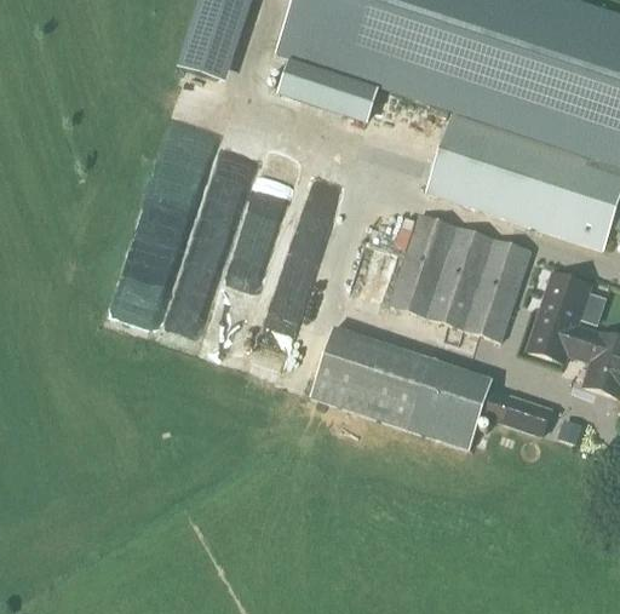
[(619,167),(619,17),(567,0),(293,0),(277,50),(591,153),(590,158),(619,167)]
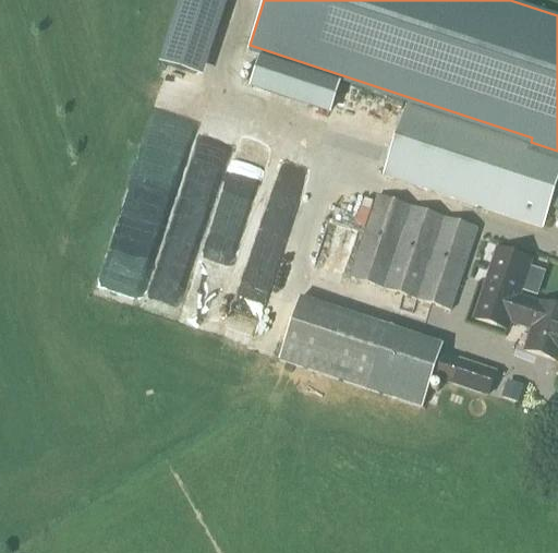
[(340,80),(261,53),(251,85),(330,111),(340,80)]
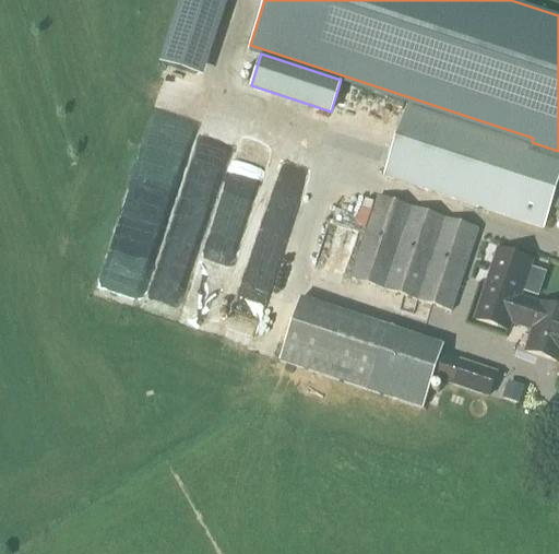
[(558,151),(532,142),(407,101),(383,173),(509,214),(512,204),(524,210),(522,217),(544,225),(558,179),(558,151)]
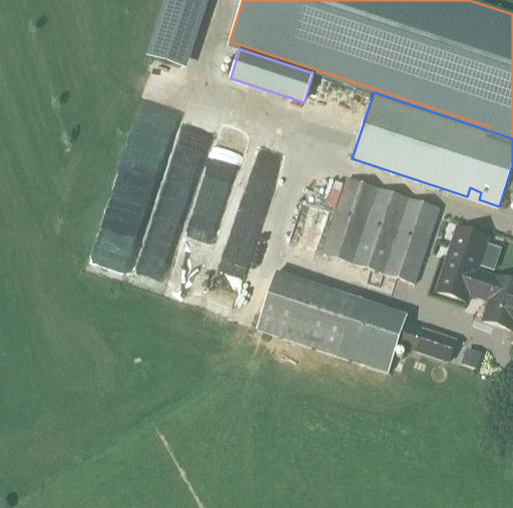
[(415,283),(440,207),(346,176),(322,252),(415,283)]
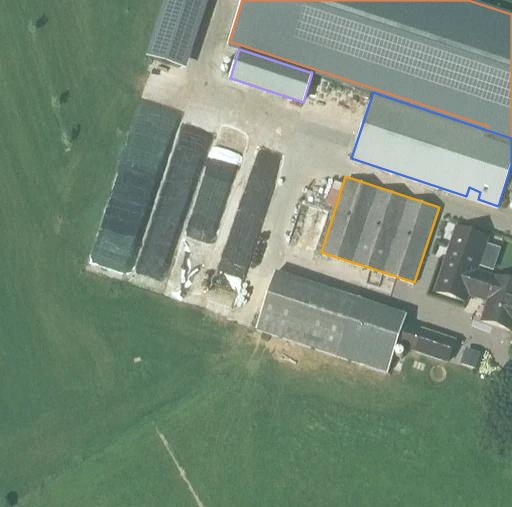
[(510,328),(511,321),(511,279),(478,268),(489,235),(455,223),(433,290),(467,302),(470,294),(489,300),(483,319),(510,328)]
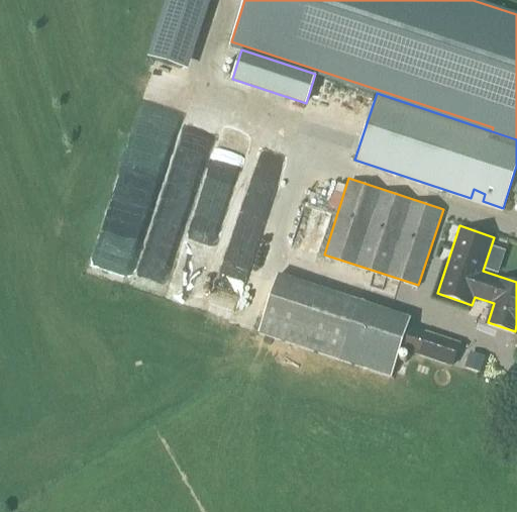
[(340,357),(359,300),(278,273),(259,330),(340,357)]
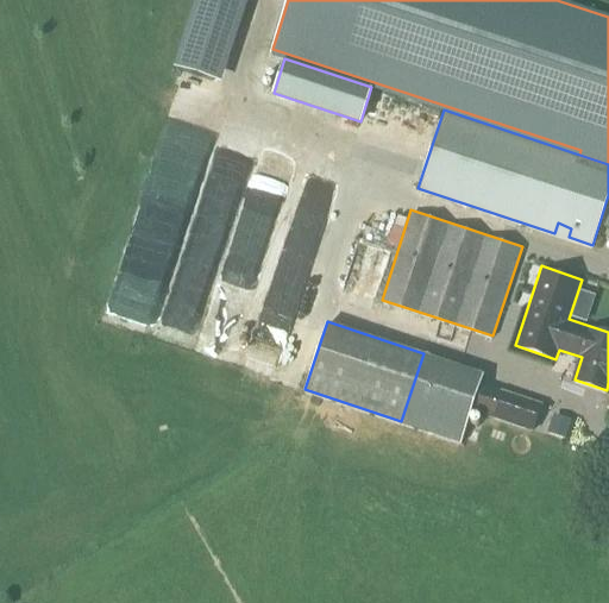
[(424,353),(401,421),(465,443),(476,409),(485,382),(488,375),(424,353)]
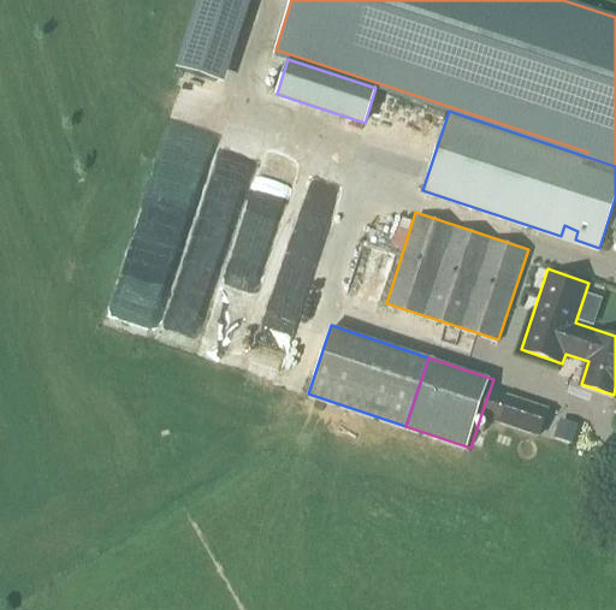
[(539,433),(549,407),(491,386),(481,414),(539,433)]
